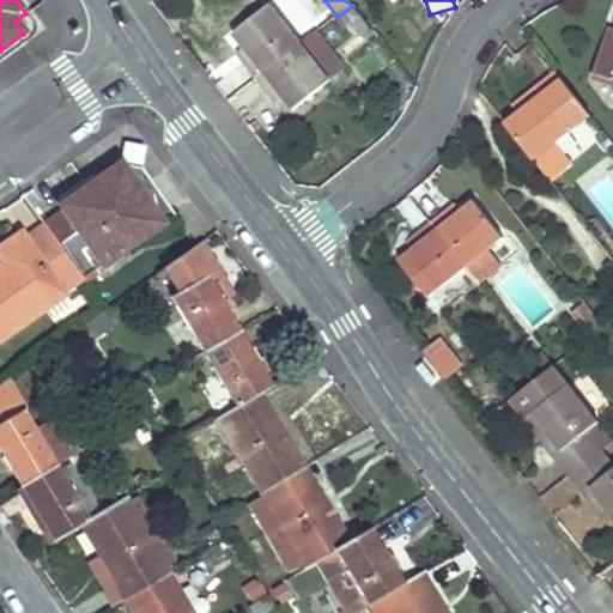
[(345,29),(360,17),(352,6),(338,17),(337,18),(345,29)]
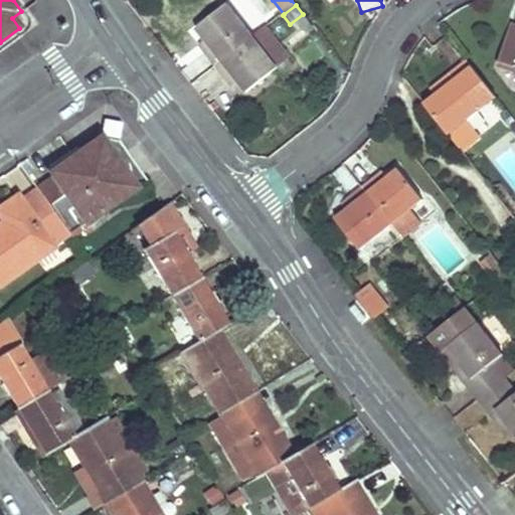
[(253,38),(228,6),(197,29),(209,44),(202,49),(215,66),(253,38)]
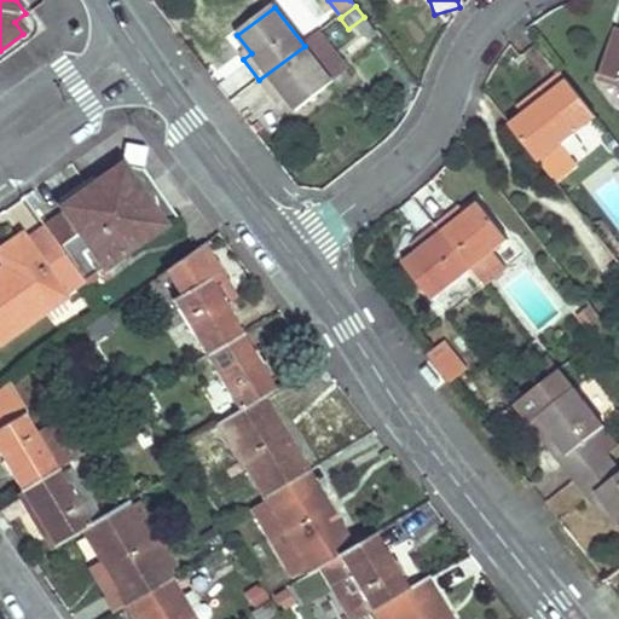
[(618,28),(617,28),(599,80),(618,86),(618,28)]
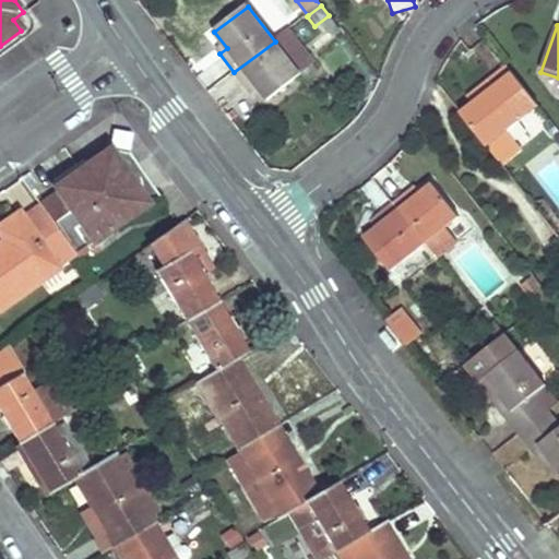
[(314,64),(288,31),(275,42),(301,75),(314,64)]
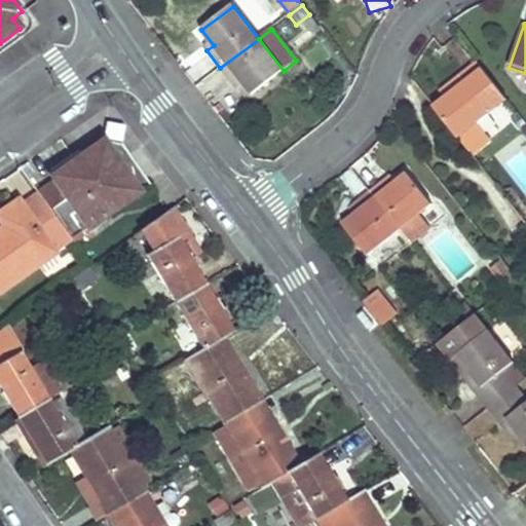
[(252,96),(284,71),(259,39),(220,68),(233,85),(240,79),(252,96)]
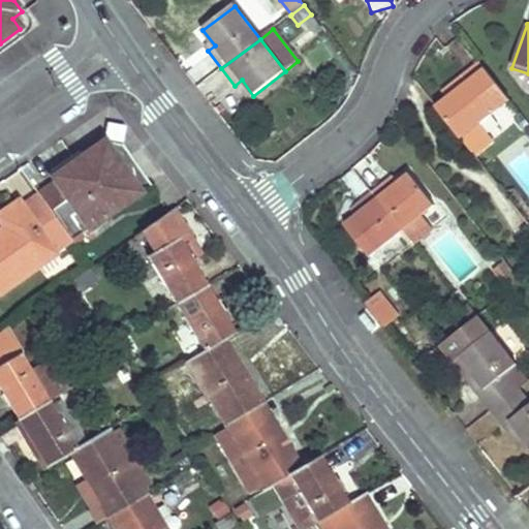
[(494,114),(510,101),(502,91),(480,63),(447,89),(454,96),(437,109),(462,139),(479,126),(494,114)]
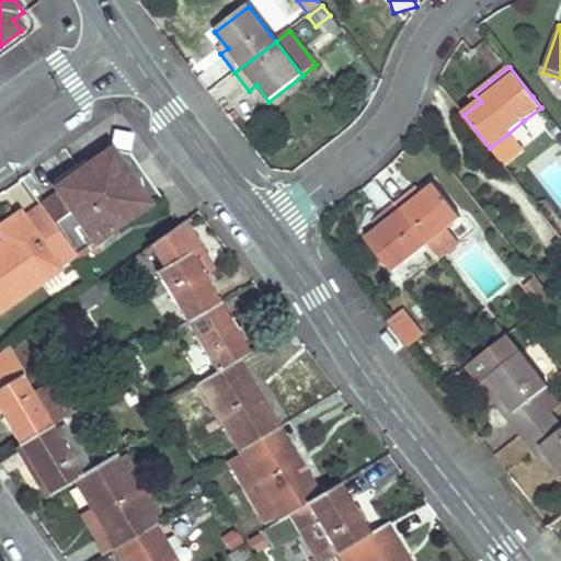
[(523,151),(510,135),(508,134),(490,148),(491,149),(503,165),(523,151)]
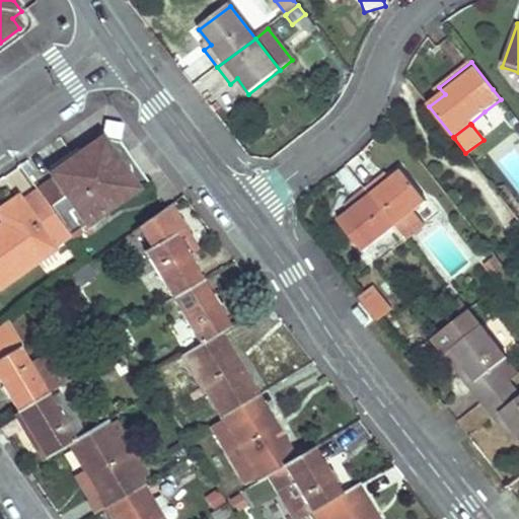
[(70,236),(148,182),(119,142),(103,139),(101,140),(81,154),(68,163),(52,174),(55,179),(39,191),(70,236)]
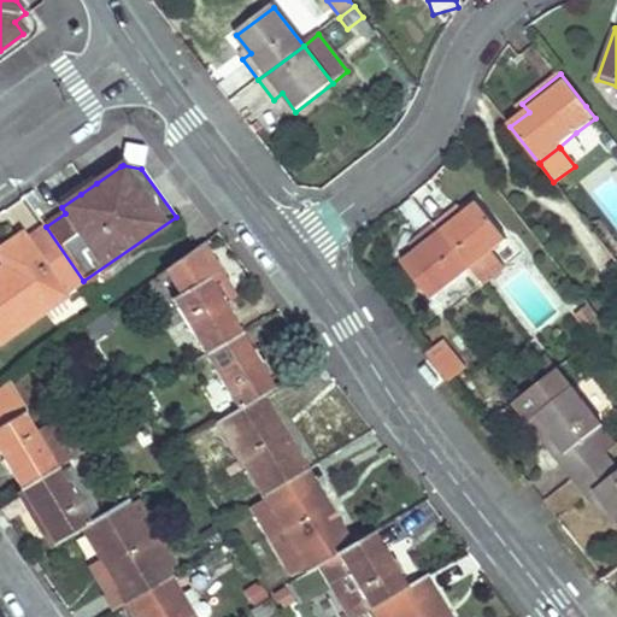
[(507,240),(479,203),(460,217),(454,210),(435,225),(470,270),(471,269),(492,253),(507,240)]
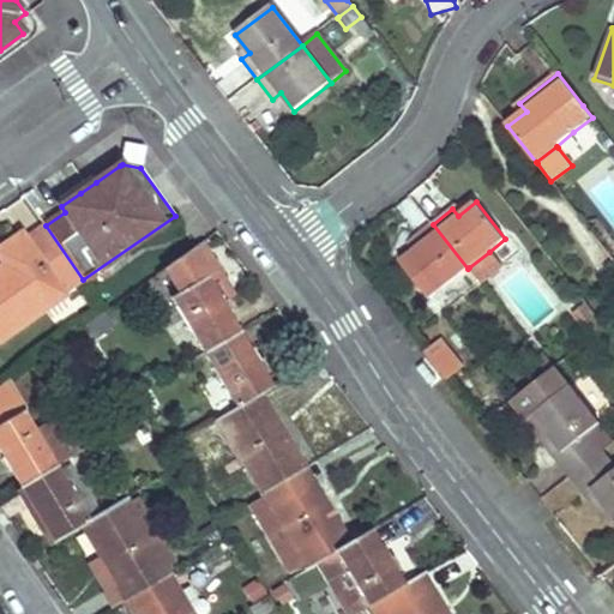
[(429,299),(468,269),(433,224),(413,240),(420,247),(401,262),(429,299)]
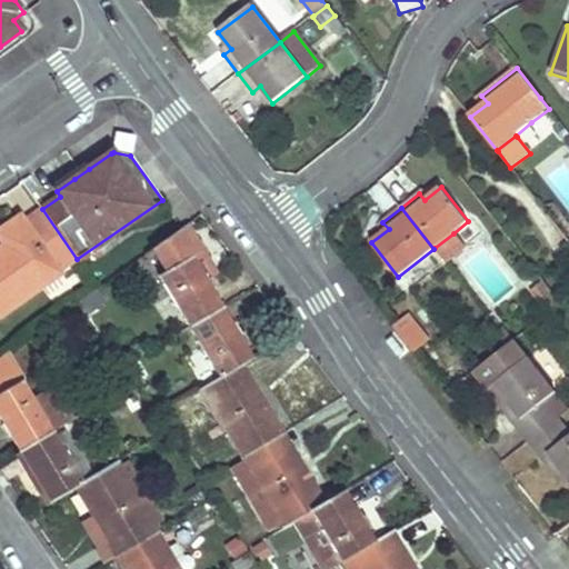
[(77,259),(42,209),(25,221),(21,217),(0,230),(0,236),(8,248),(0,253),(0,252),(0,315),(60,273),(59,271),(77,259)]
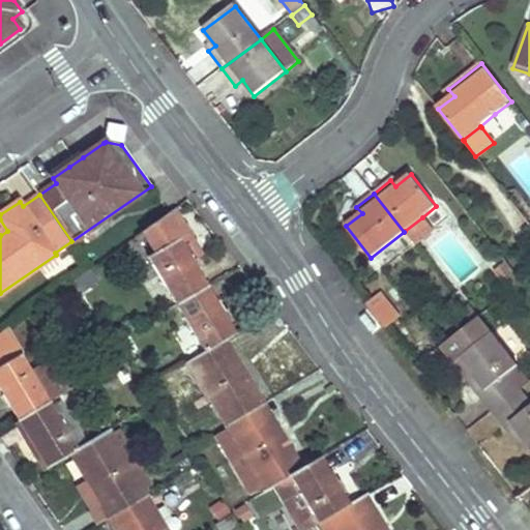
[(434,232),(422,217),(405,231),(404,232),(415,246),(434,232)]
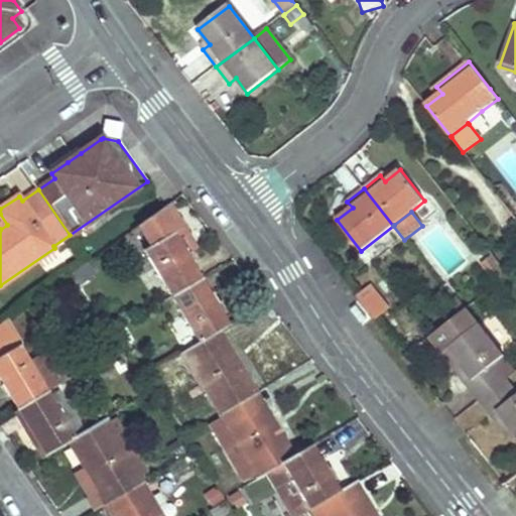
[(203,278),(175,232),(144,249),(171,296),(203,278)]
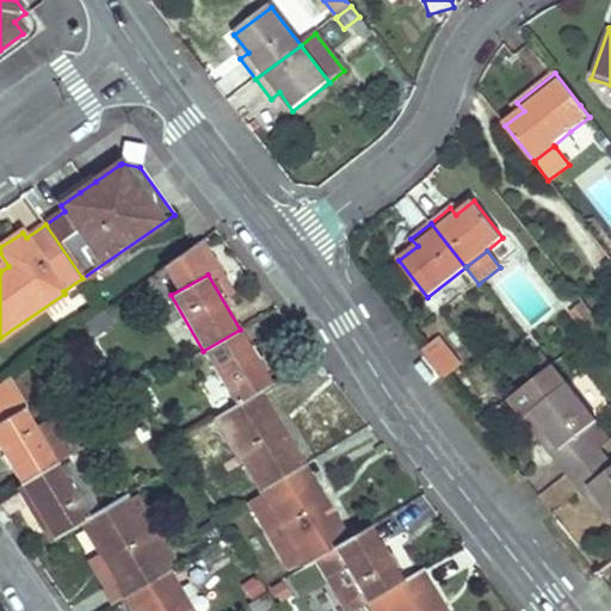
[(604,327),(585,303),(571,314),(590,338),(604,327)]
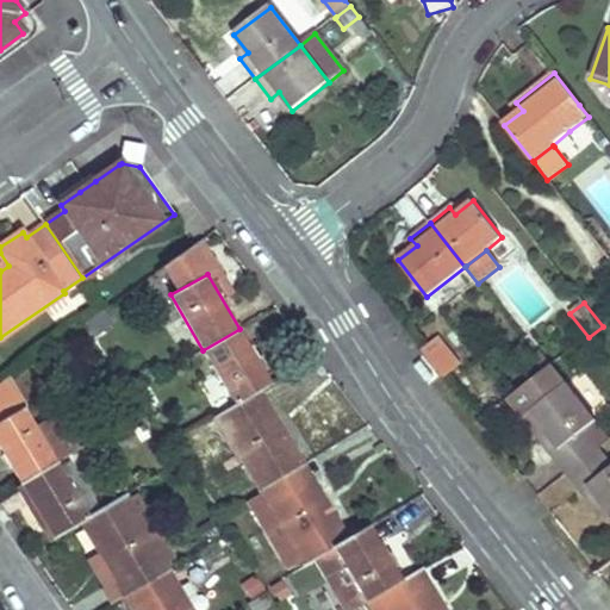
[(272,384),(240,329),(203,350),(235,405),(253,394),(262,390),(272,384)]
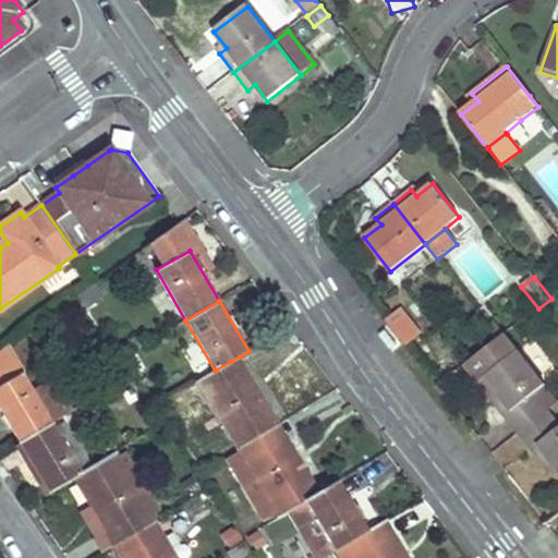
[(421,336),(402,312),(387,322),(407,346),(421,336)]
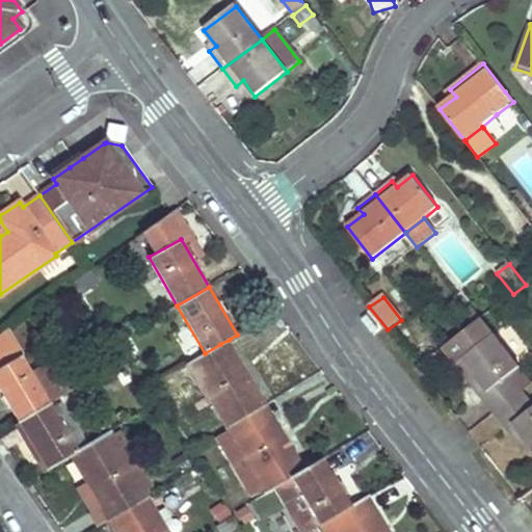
[(481,319),(471,308),(466,311),(476,323),(481,319)]
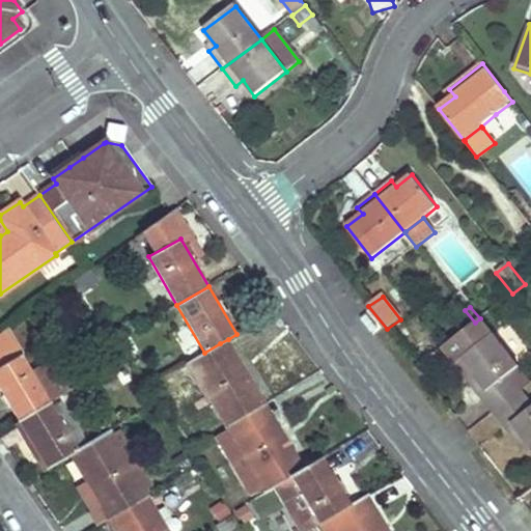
[(381,329),(370,315),(369,313),(362,318),(374,335),(375,334),(381,329)]
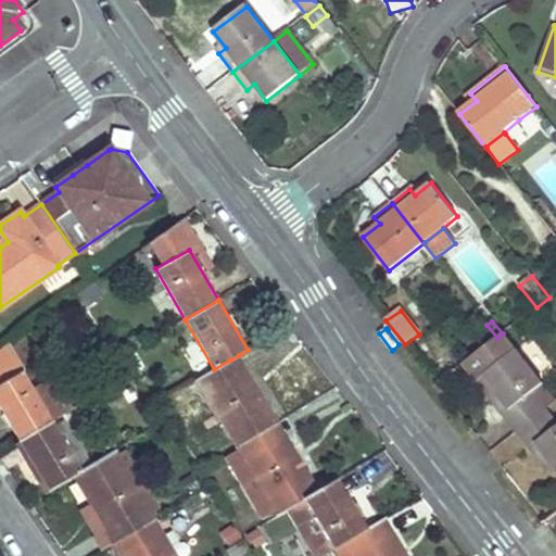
[(555,401),(555,397),(504,332),(503,333),(497,338),(464,364),(479,383),(485,378),(497,393),(492,396),(490,397),(517,432),(547,408),(555,401)]
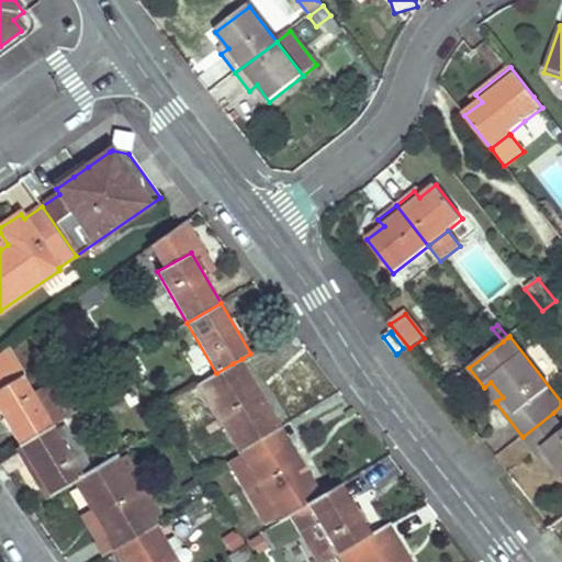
[(0,389),(22,375),(8,351),(7,349),(0,352),(0,389)]
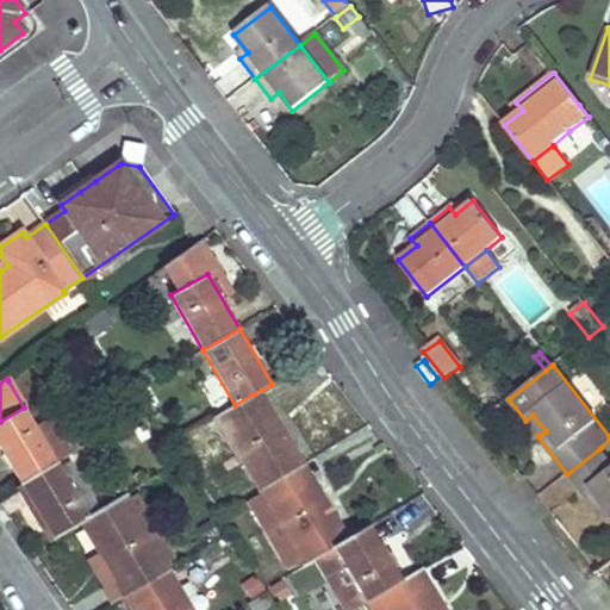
[(286,430),(262,390),(253,394),(277,435),(278,435),(286,430)]
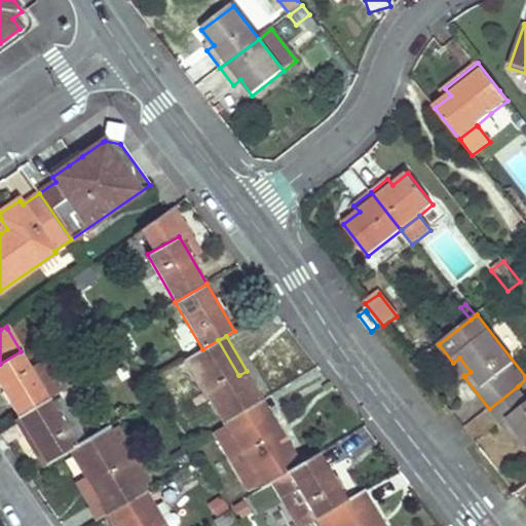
[(264,400),(247,371),(239,375),(238,375),(218,340),(202,349),(185,360),(223,423),(256,404),(264,400)]
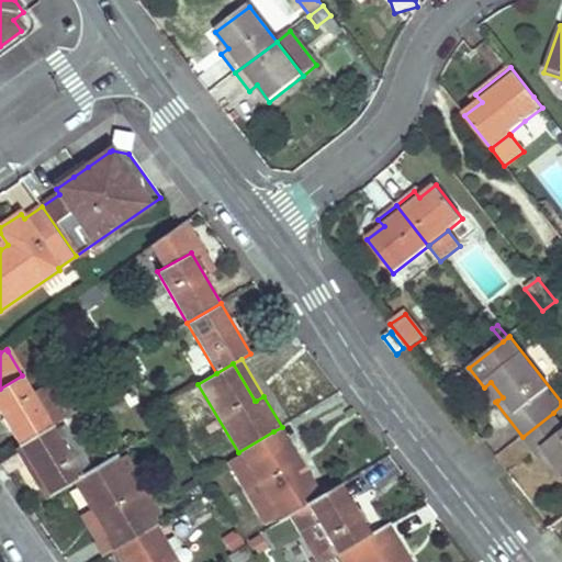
[(52,427),(22,375),(0,389),(0,413),(19,446),(52,427)]
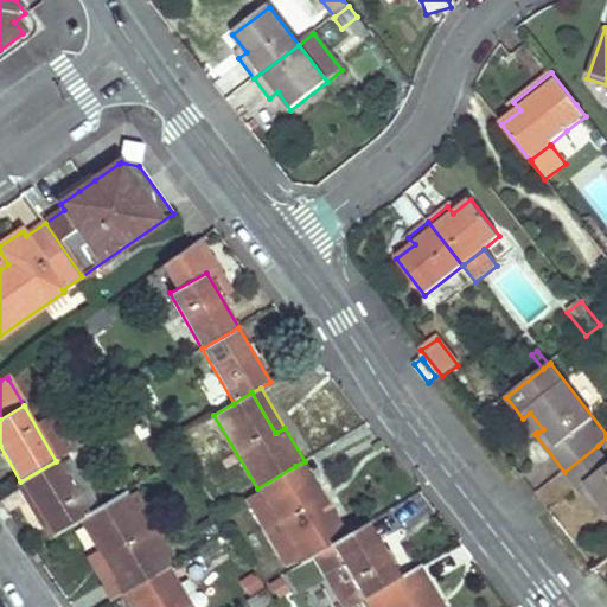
[(543,429),(530,413),(523,419),(535,434),(537,433),(543,429)]
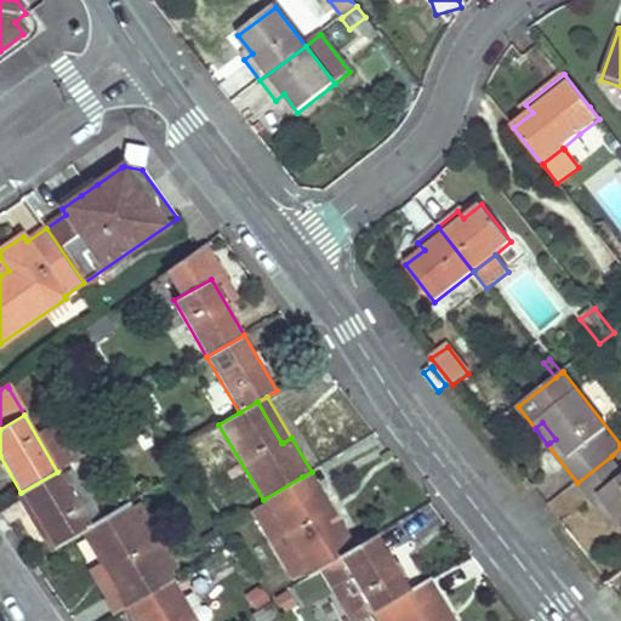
[(146,451),(136,434),(124,442),(134,460),(146,451)]
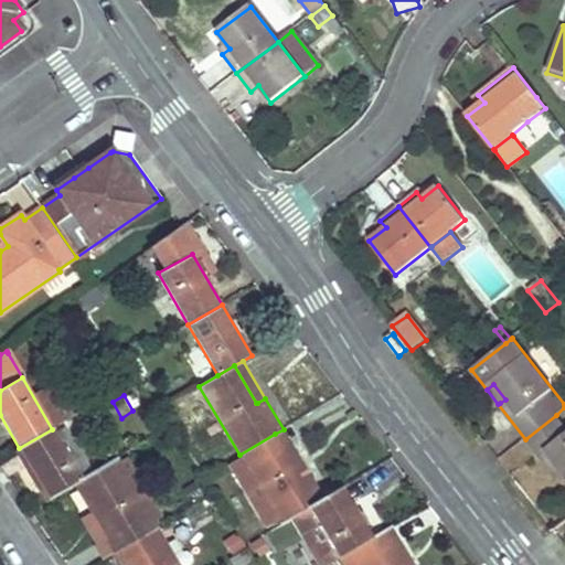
[(564,426),(556,415),(525,439),(553,473),(560,468),(564,475),(564,426)]
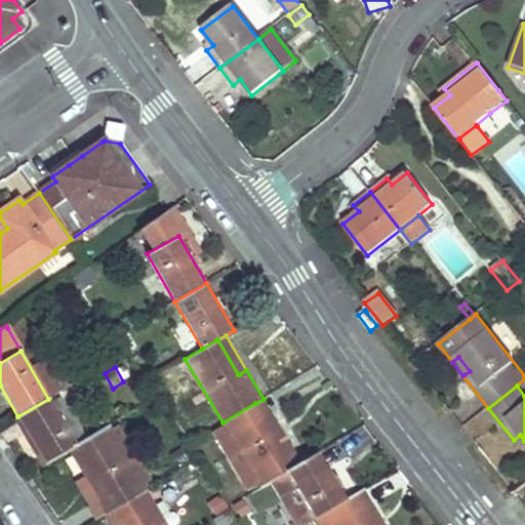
[(75,441),(83,435),(62,398),(51,404),(48,399),(17,416),(46,465),(70,451),(78,446),(75,441)]
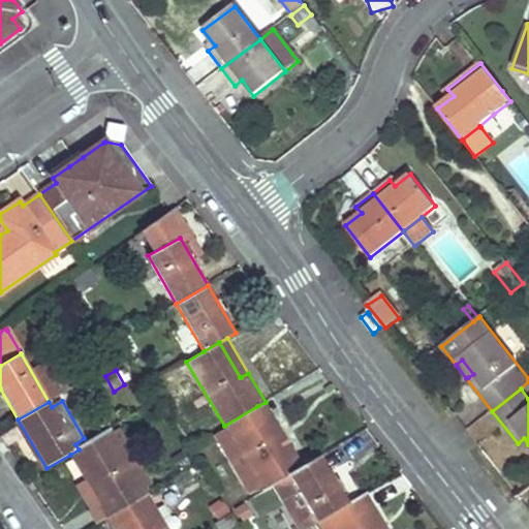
[(285,437),(266,403),(266,402),(257,406),(277,441),(277,442),(285,437)]
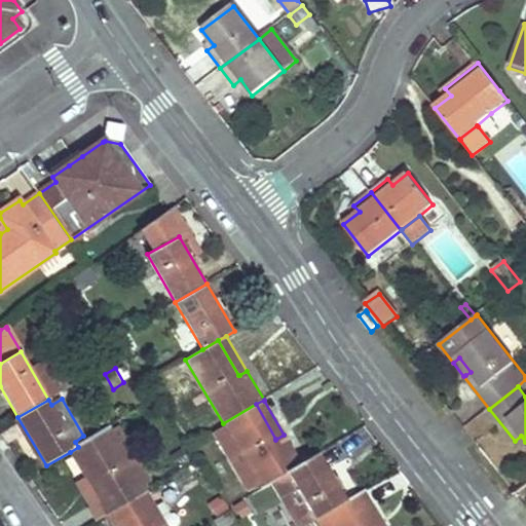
[(301,464),(284,435),(275,440),(275,439),(256,404),(223,423),(226,427),(214,435),(247,491),(258,485),(260,489),(271,482),(301,464)]
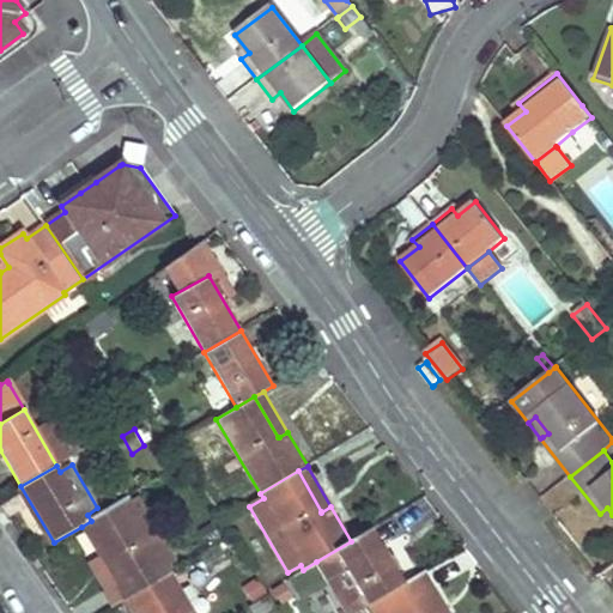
[(176,560),(141,501),(132,505),(128,499),(91,521),(82,527),(101,560),(109,556),(110,557),(132,593),(133,596),(171,574),(168,566),(176,560)]
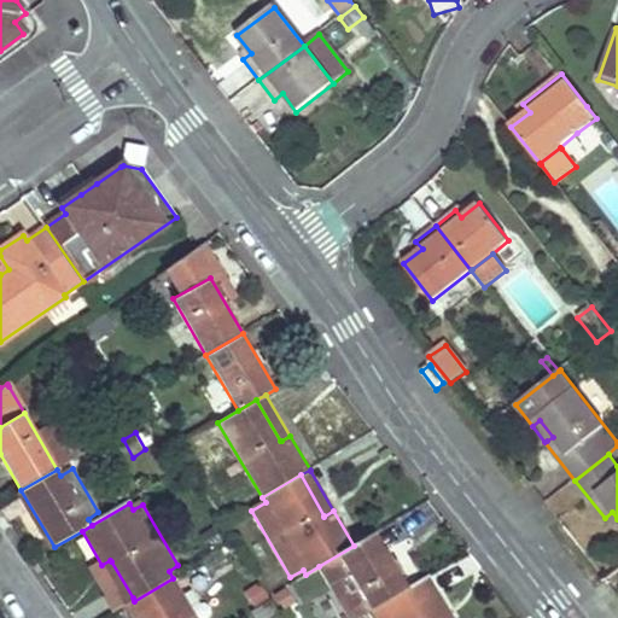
[(357,617),(371,611),(407,589),(396,570),(396,569),(374,534),(354,546),(319,566),(348,617),(357,617)]
